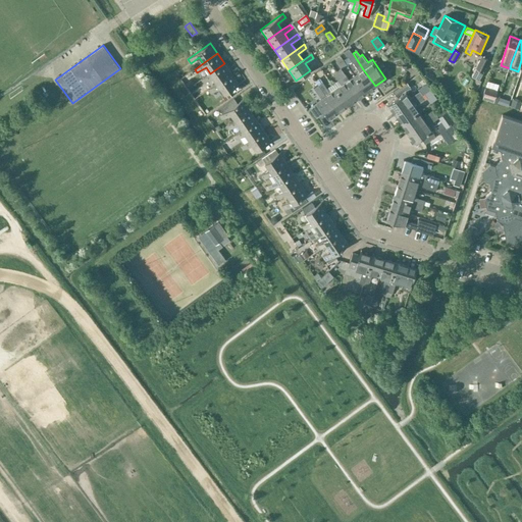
[(341,66),(348,61),(345,55),(336,60),(341,66)]
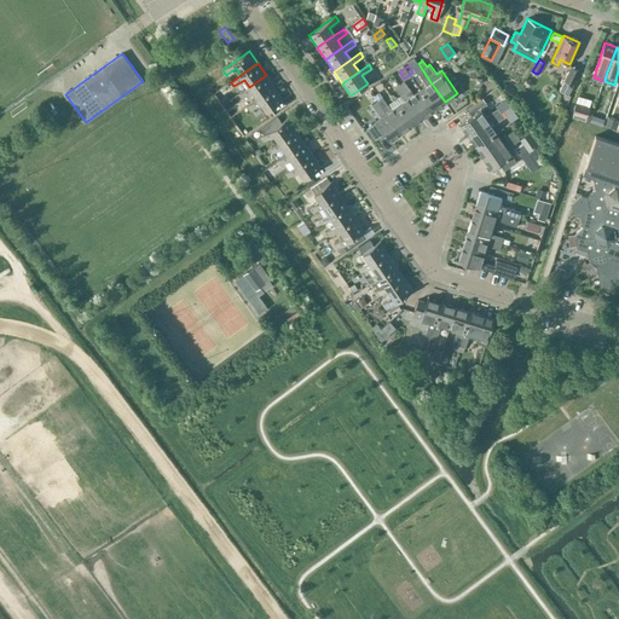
[(580,69),(572,65),(560,91),(567,94),(572,85),(573,85),(580,69)]
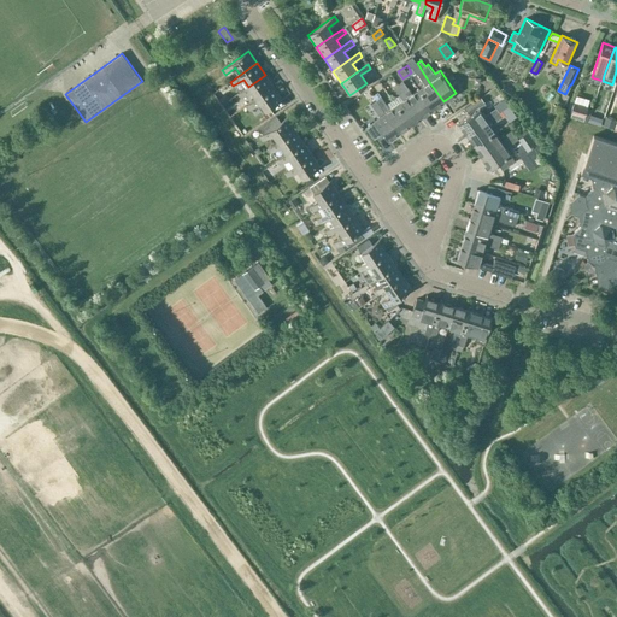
[(432,110),(444,101),(429,82),(421,69),(416,72),(424,84),(418,89),(432,110)]
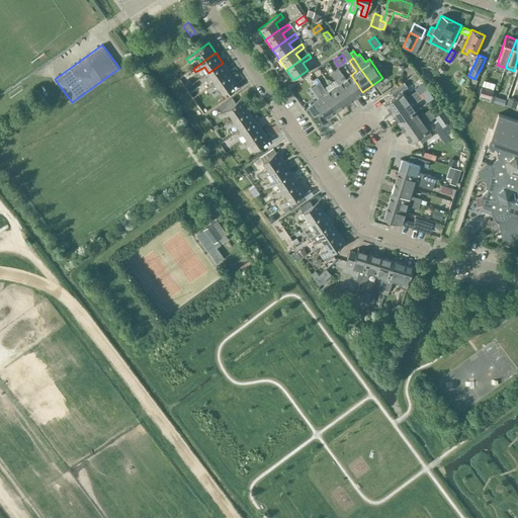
[(210,76),(216,83),(230,73),(223,63),(208,73),(200,78),(202,82),(210,76)]
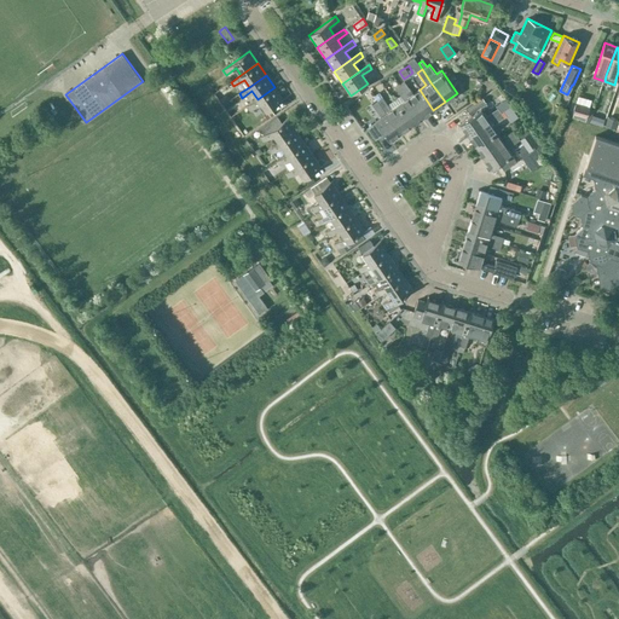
[(433,110),(420,90),(414,94),(411,90),(405,81),(399,85),(422,117),(433,110)]
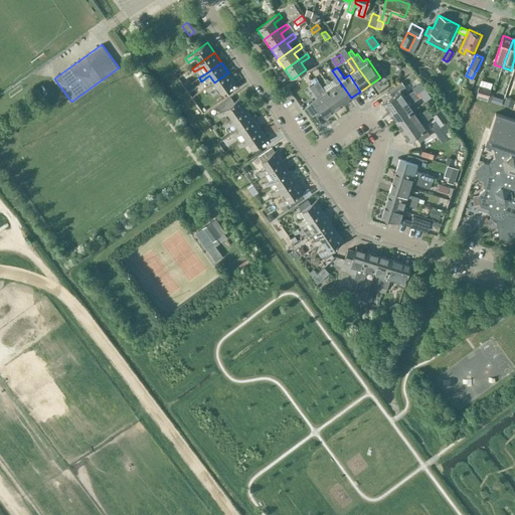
[(351,98),(332,70),(329,73),(336,83),(331,88),(342,105),(351,98)]
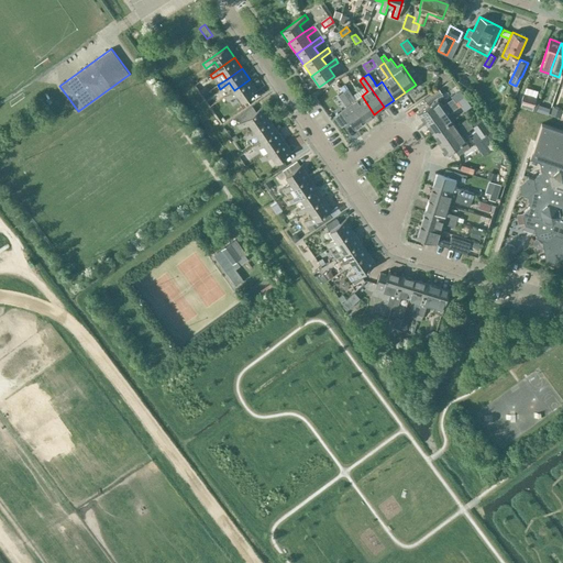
[(460,77),(457,81),(466,87),(470,83),(460,77)]
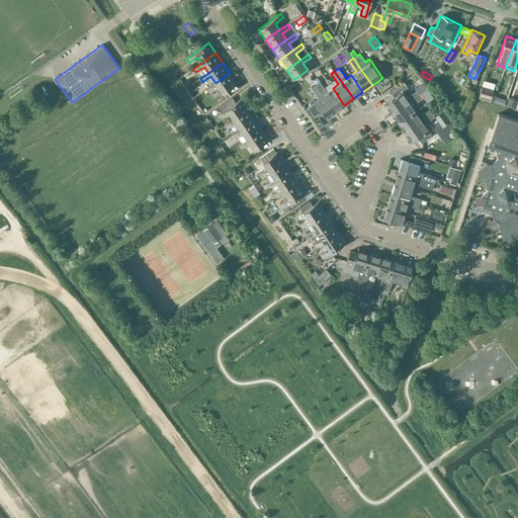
[(223,93),(237,83),(230,73),(216,83),(207,88),(209,92),(218,86),(223,93)]
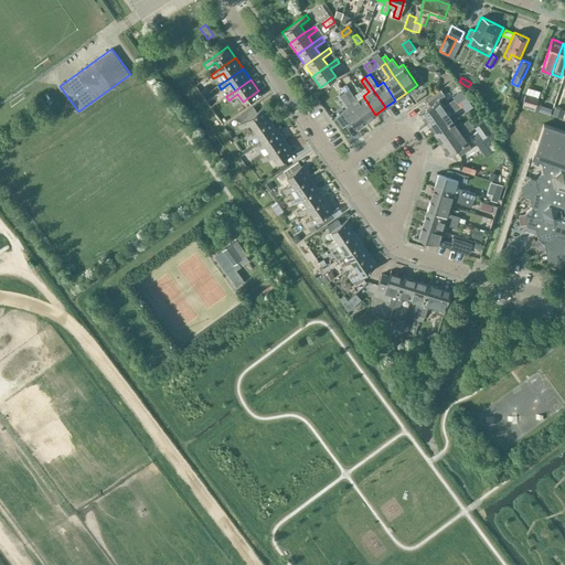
[(347,84),(342,87),(345,92),(365,121),(375,115),(363,96),(358,99),(349,88),(347,84)]
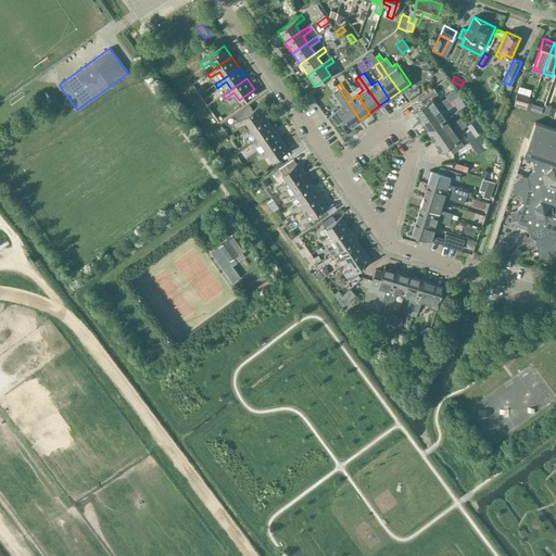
[(340,90),(337,86),(335,84),(325,90),(329,98),(336,93),(343,104),(337,109),(338,110),(344,121),(350,127),(359,119),(340,90)]
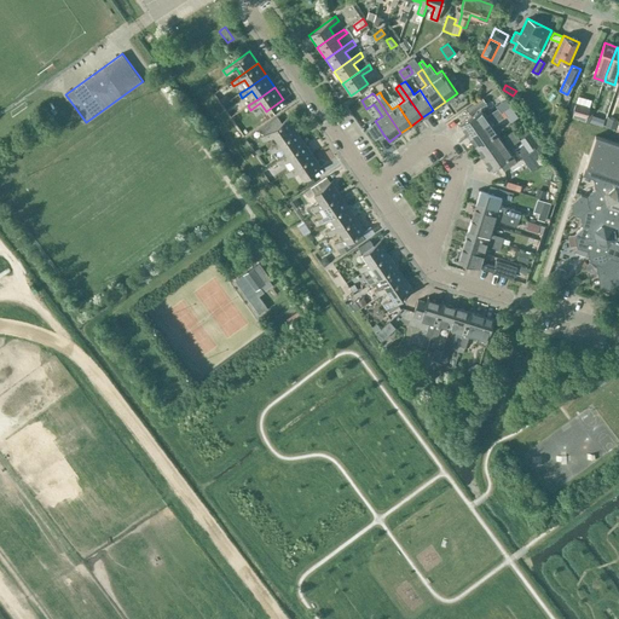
[(482,97),(467,108),(472,115),(486,103),(482,97)]
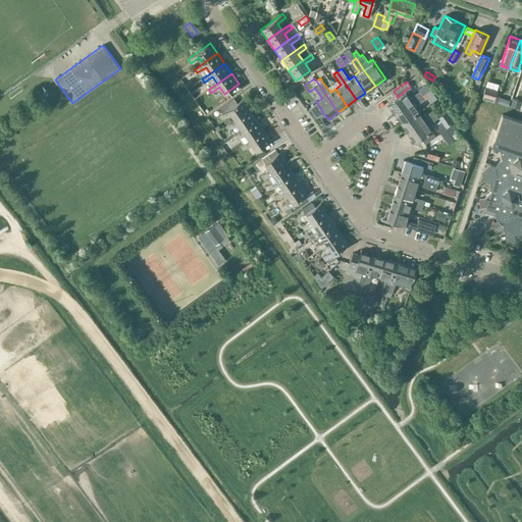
[(498,90),(486,86),(482,96),(494,99),(493,102),(497,103),(501,94),(497,92),(498,90)]
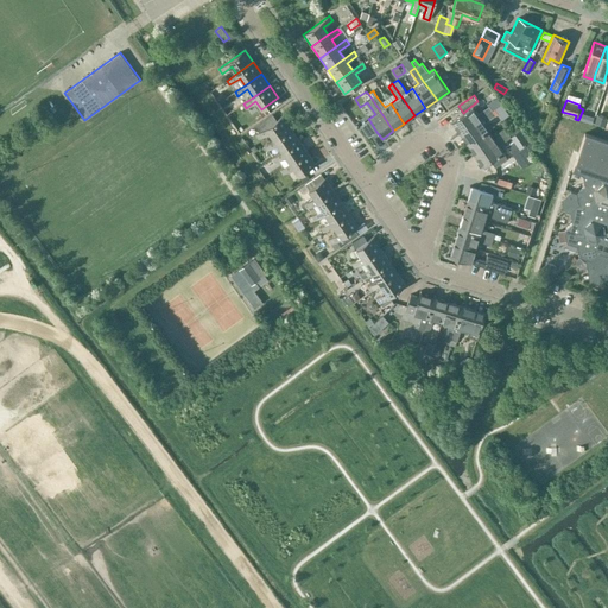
[(460,133),(495,108),(496,108),(494,103),(489,106),(476,115),(472,108),(453,122),(460,133)]
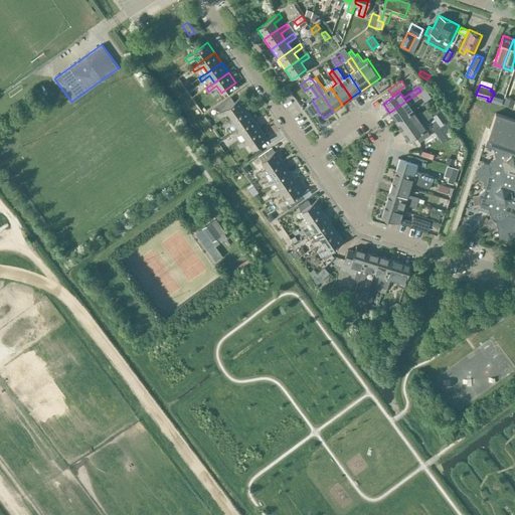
[(396,122),(412,110),(409,105),(419,98),(419,97),(421,96),(419,92),(389,113),(396,122)]
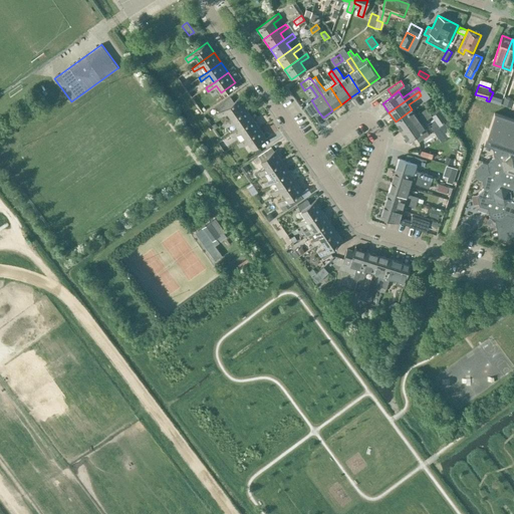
[(492,95),(490,101),(500,105),(502,99),(492,95)]
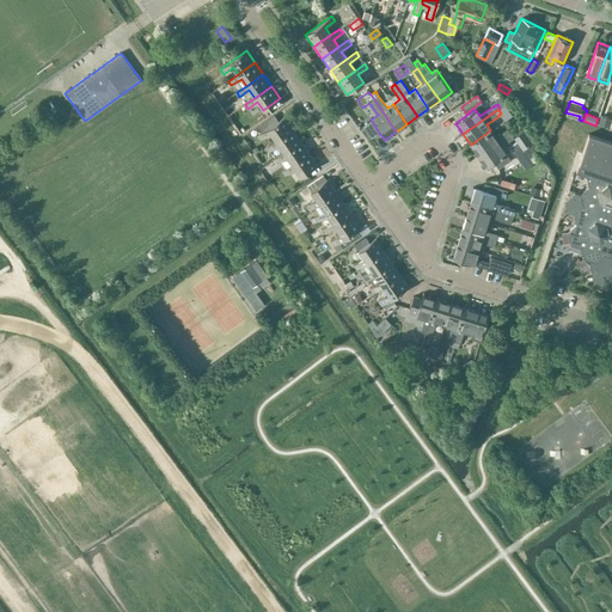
[(270,133),(276,141),(293,129),(285,117),(279,121),(274,115),(257,127),(261,133),(258,135),(261,140),(270,133)]
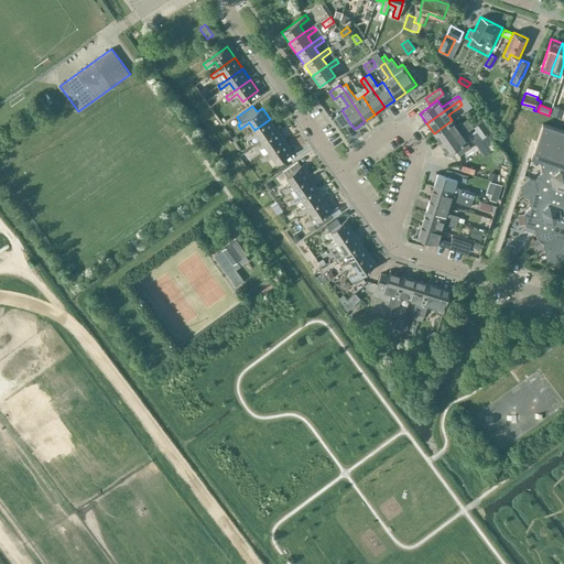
[(555,107),(552,115),(561,117),(563,109),(555,107)]
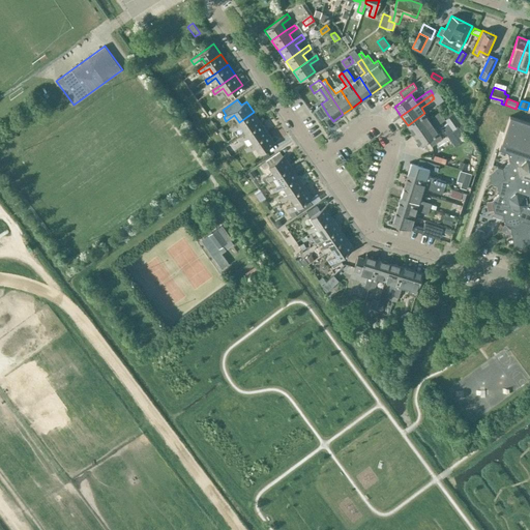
[(322,105),(314,110),(321,120),(328,115),(322,105)]
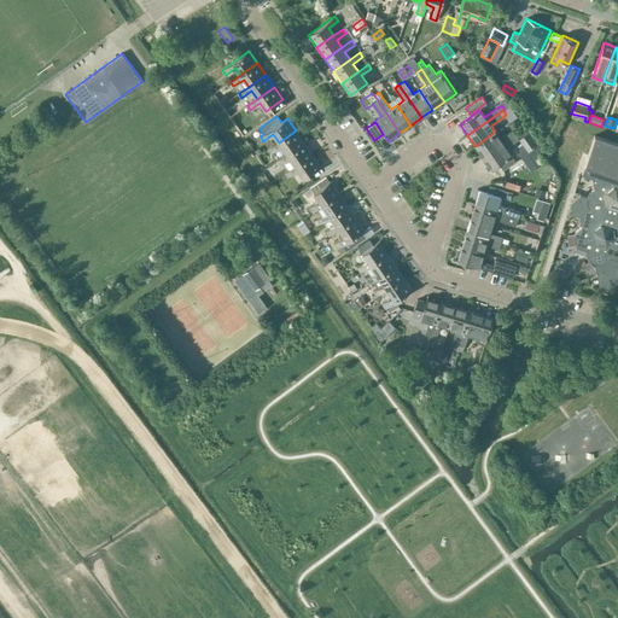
[(540,144),(528,127),(516,134),(483,157),(491,168),(499,163),(503,170),(516,161),(511,155),(507,147),(519,139),(523,144),(528,152),(535,147),(540,144)]
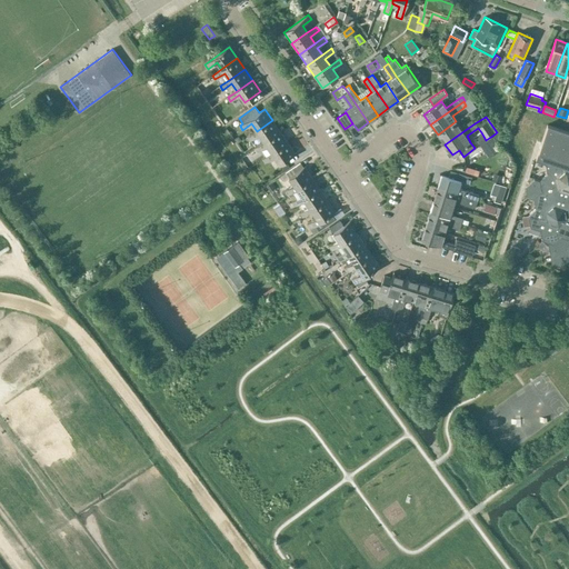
[(445,145),(475,123),(472,119),(460,128),(456,121),(438,135),(445,145)]
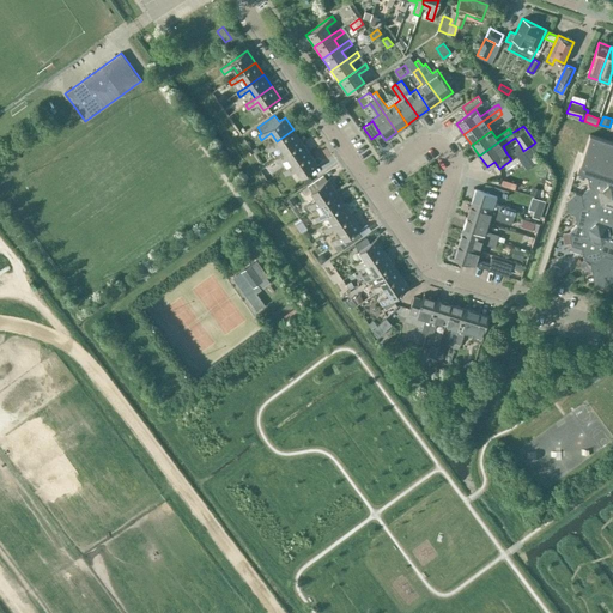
[(301,141),(293,129),(277,141),(267,147),(269,152),(279,145),(284,152),(301,141)]
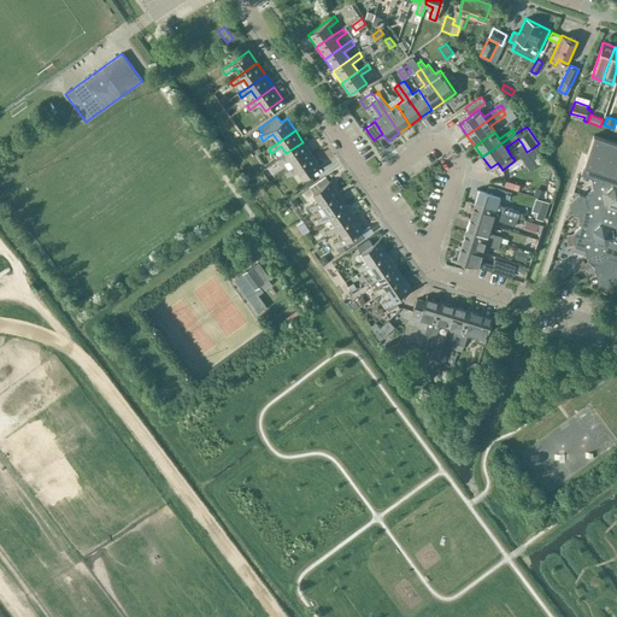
[(600,285),(605,287),(611,289),(616,282),(616,276),(616,270),(616,266),(616,144),(594,136),(582,174),(593,177),(594,188),(586,195),(580,194),(571,201),(574,213),(580,216),(582,227),(574,234),(576,246),(587,250),(589,260),(597,263),(599,271),(598,274),(600,285)]
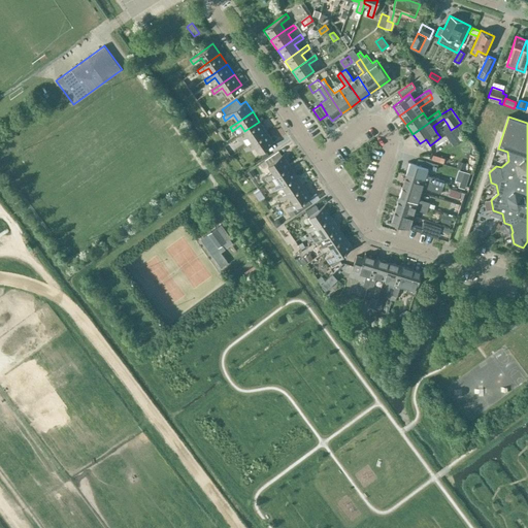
[(248,135),(252,141),(266,131),(259,122),(244,131),(236,137),(239,141),(248,135)]
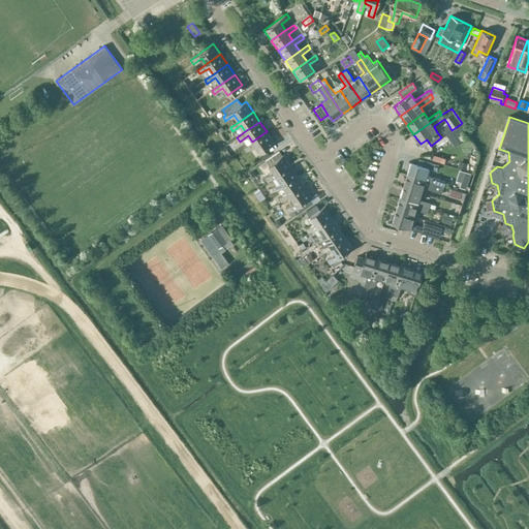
[(285,122),(274,127),(280,138),(291,132),(285,122)]
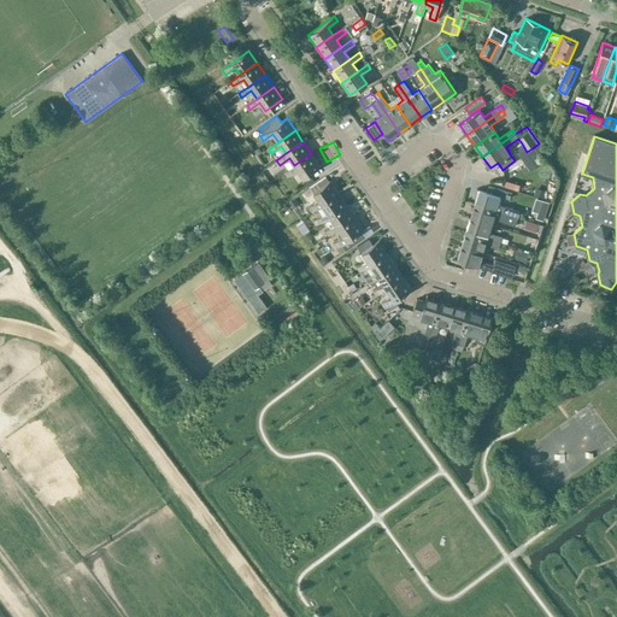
[(522,144),(515,148),(521,158),(527,153),(527,152),(522,144)]
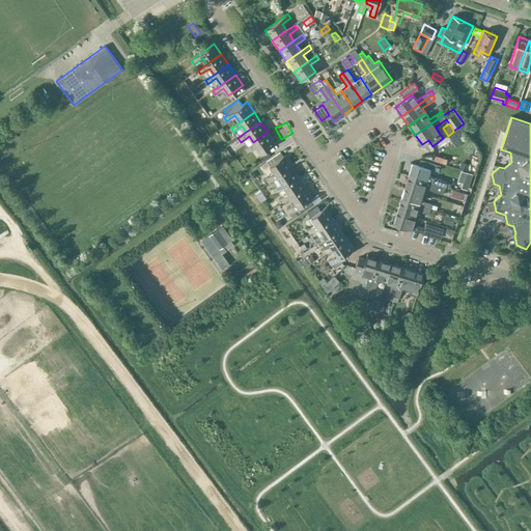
[(453,131),(453,132),(462,143),(468,139),(459,127),(453,131)]
